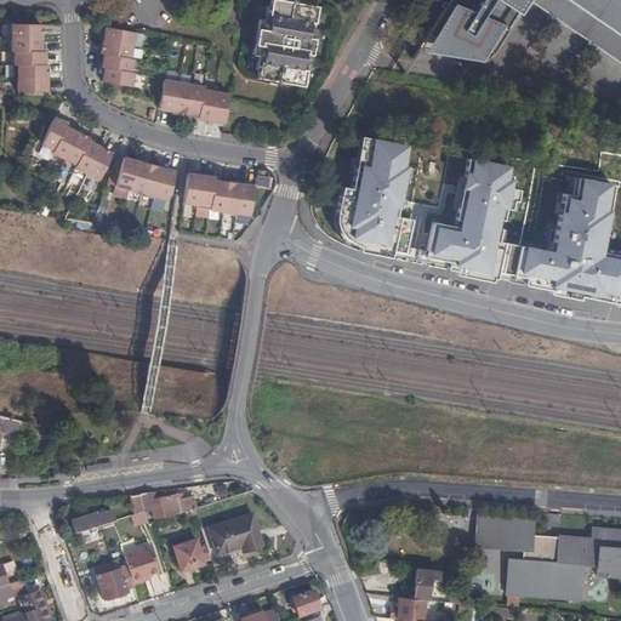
[(307,73),(305,73),(300,72),(301,67),(306,67),(308,68),(315,30),(312,30),(307,29),(308,23),(313,24),(315,24),(317,17),(315,17),(317,9),(297,5),(297,3),(285,0),(285,3),(273,0),(269,0),(269,7),(267,7),(266,16),(269,17),(268,22),(265,21),(258,20),(251,56),(256,57),(261,57),(260,64),(256,63),(254,72),(256,72),(255,80),(267,81),(267,84),(281,87),(281,85),(301,89),(302,81),(305,81),(307,73)]
